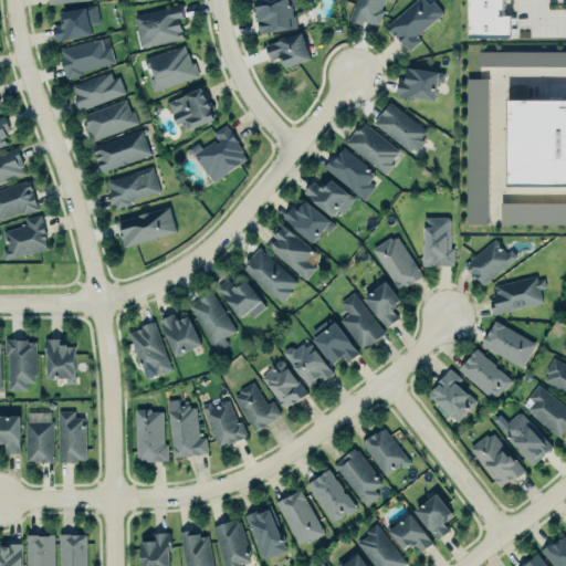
[(294,0),(257,0),(257,6),(254,6),(255,16),(258,16),(260,33),(296,28),(295,14),(293,16),(291,4),(295,4),(294,0)]
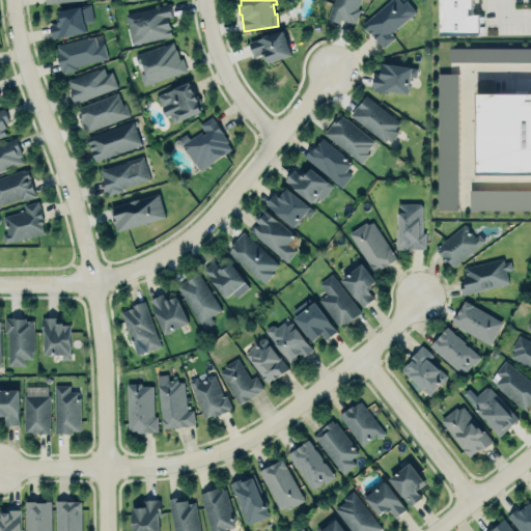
[(326,19),(332,0),(360,0),(357,8),(359,9),(354,23),(351,22),(351,24),(341,20),(339,24),(326,19)]
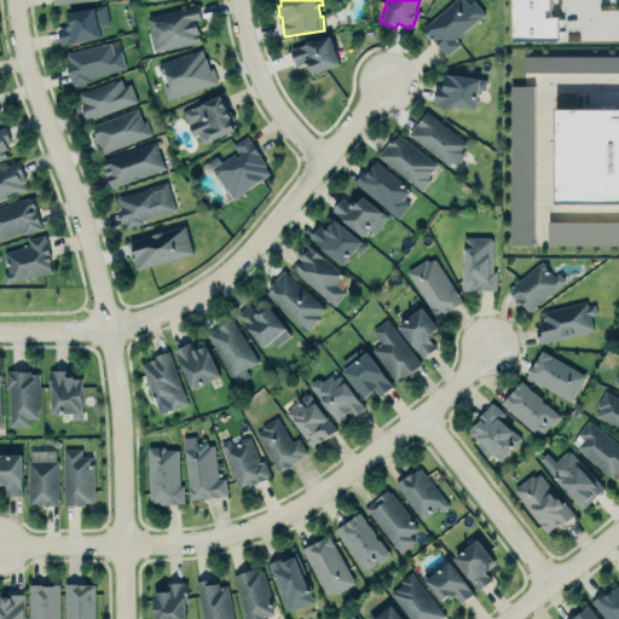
[(460,44),(456,39),(482,16),(468,0),(452,0),(421,28),(446,57),(460,44)]
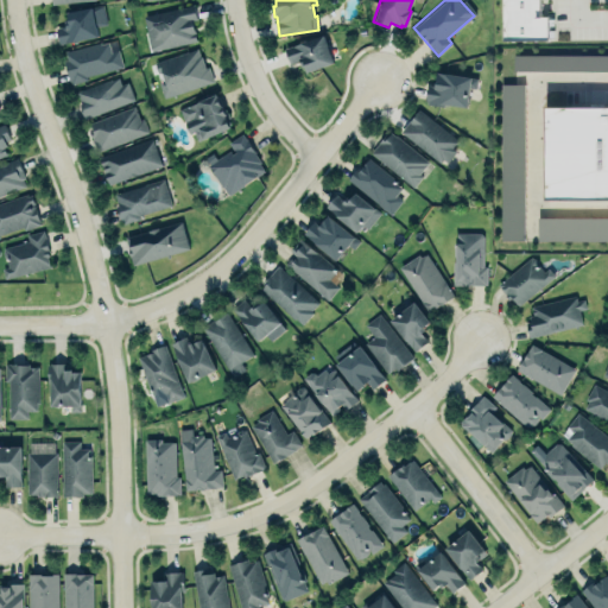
[(540,0),(540,16),(548,16),(548,39),(502,40),(501,0),(540,0)]
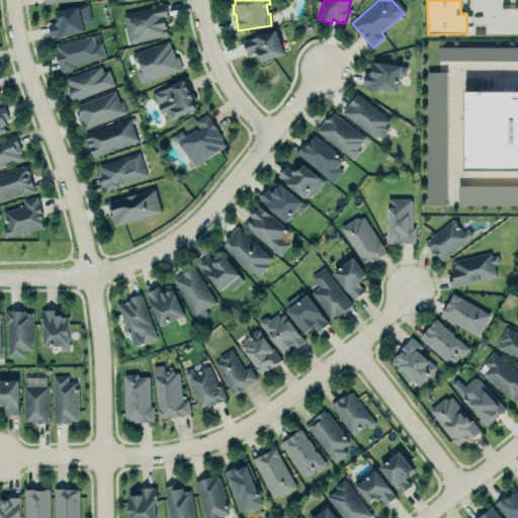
[(165,3),(168,16),(164,17),(168,34),(128,42),(122,12),(165,3)]
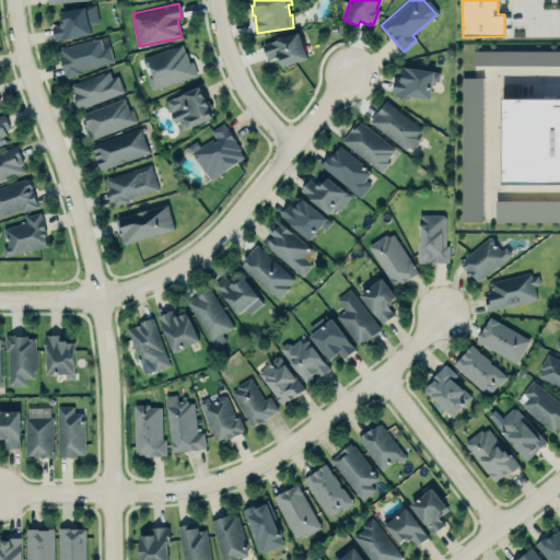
[(51,25),(61,23),(60,20),(63,20),(62,12),(85,8),(91,34),(55,42),(51,25)]
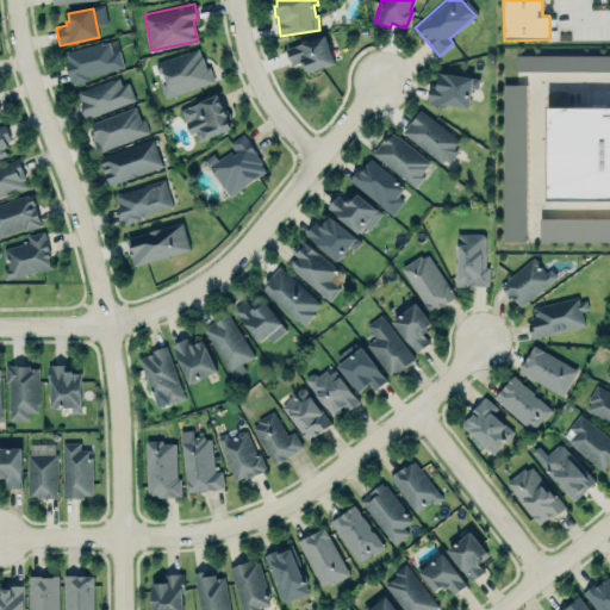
[(286,49),(325,36),(335,64),(309,73),(304,60),(291,63),(286,49)]
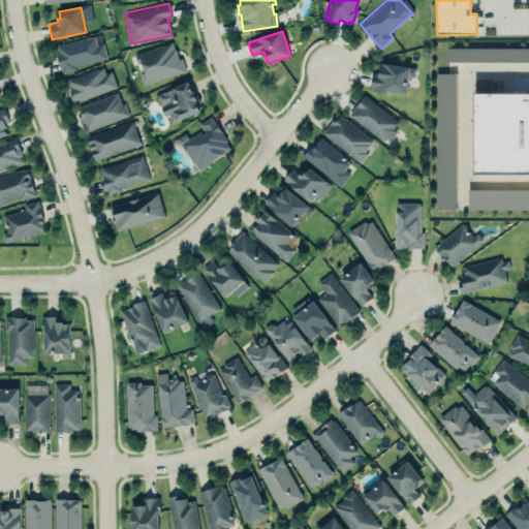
[(62,72),(75,69),(74,66),(105,57),(100,35),(94,37),(94,36),(89,37),(88,35),(57,44),(59,52),(56,53),(61,69),(62,72)]
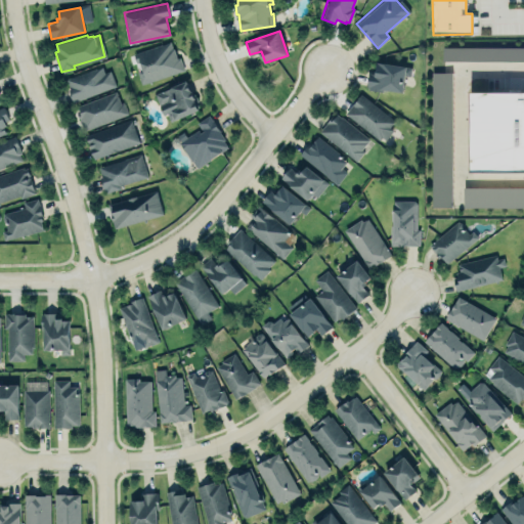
[(179,57),(184,71),(141,84),(137,71),(142,69),(140,61),(135,62),(132,53),(171,41),(177,58),(179,57)]
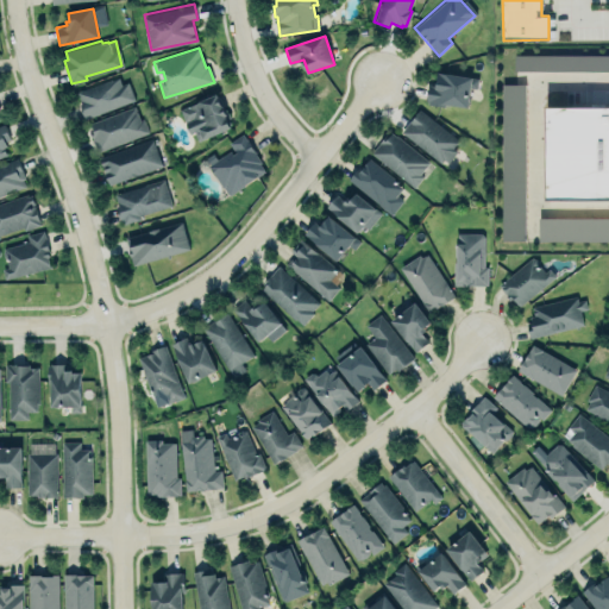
[(608,55),(514,55),(514,71),(608,71),(608,55)]
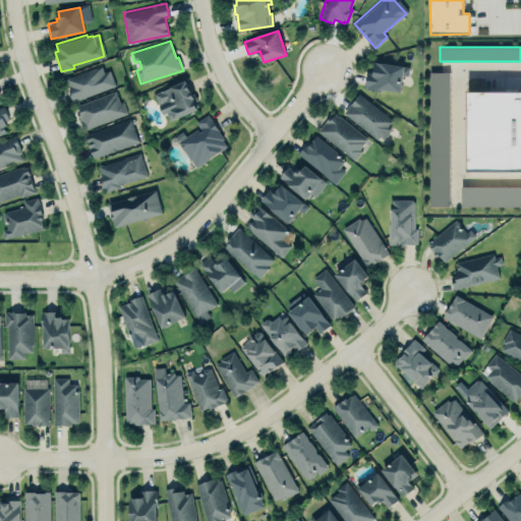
[(365,71),(363,89),(400,93),(402,75),(408,75),(409,66),(373,62),(372,72),(365,71)]
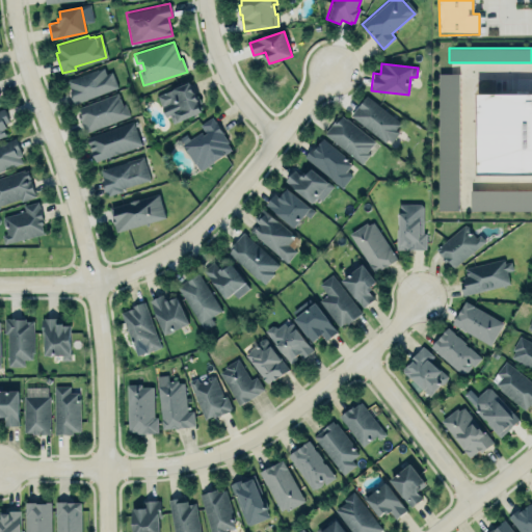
[(67,80),(71,90),(69,90),(74,103),(117,86),(111,71),(106,73),(103,67),(67,80)]
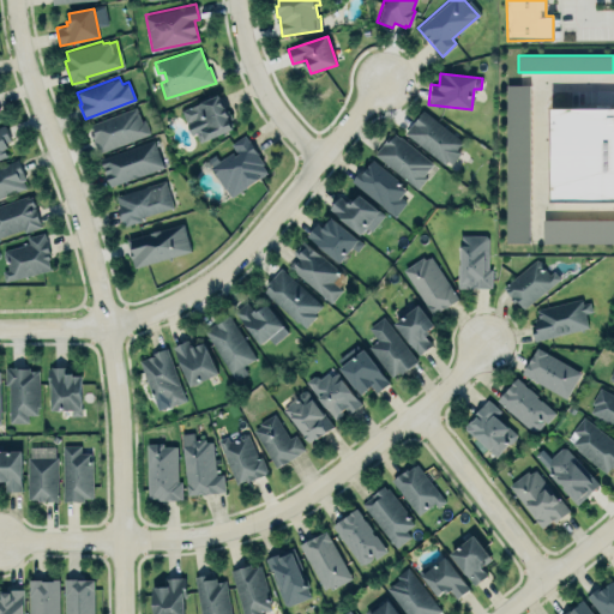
[(506,244),(529,242),(528,85),(505,85),(506,244)]
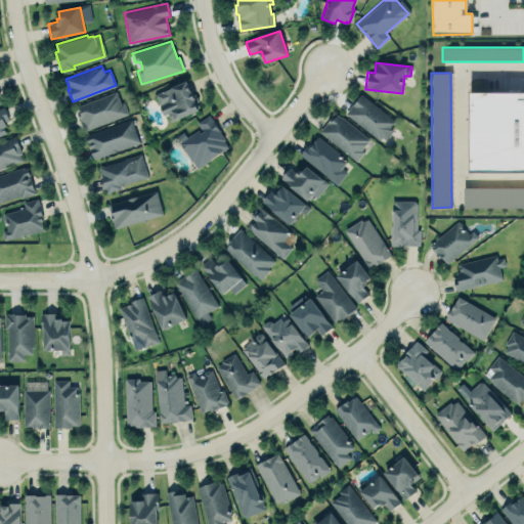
[(188,79),(185,80),(184,77),(171,83),(173,86),(155,94),(164,116),(168,114),(171,121),(175,120),(175,121),(199,111),(198,107),(199,105),(197,101),(199,101),(197,97),(194,98),(193,96),(197,94),(194,91),(193,92),(188,79)]
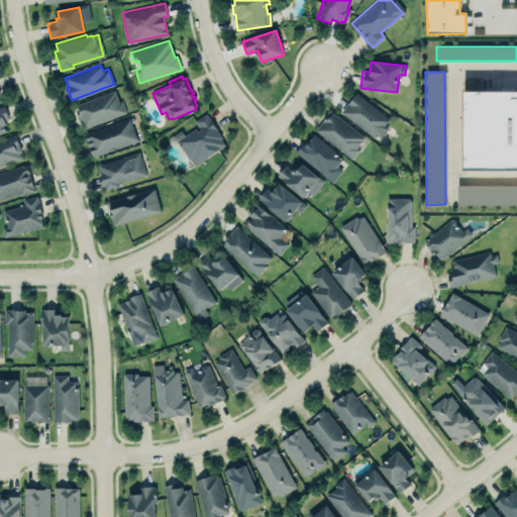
[(73,106),(81,129),(123,113),(115,90),(73,106)]
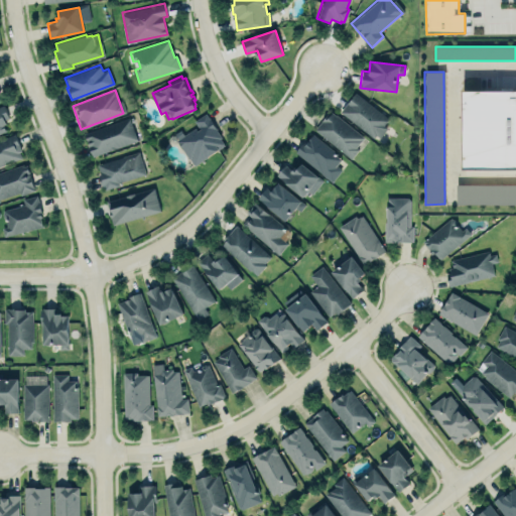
[(463,91),(515,91),(515,167),(464,167),(463,91)]
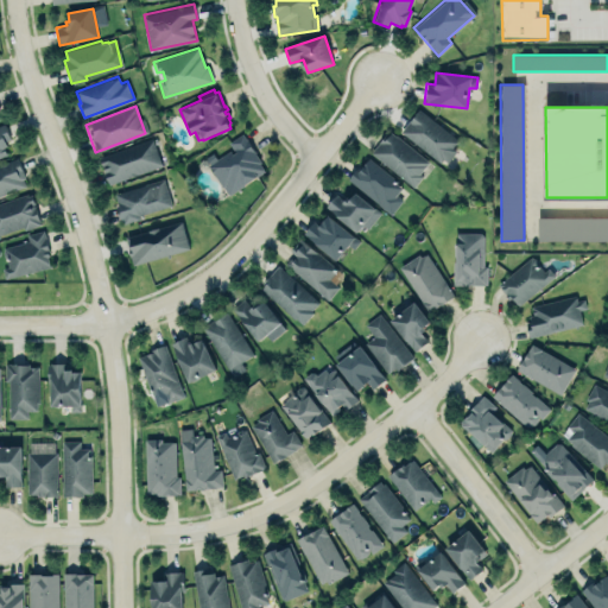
[(460,143),(418,109),(400,132),(442,165),(460,143)]
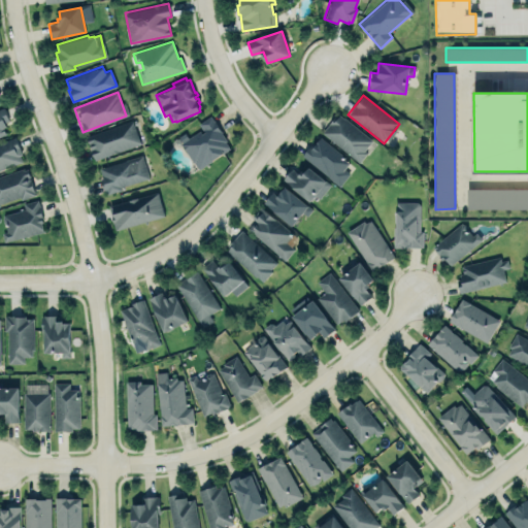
[(9,123),(3,107),(0,108),(0,136),(6,134),(2,126),(9,123)]
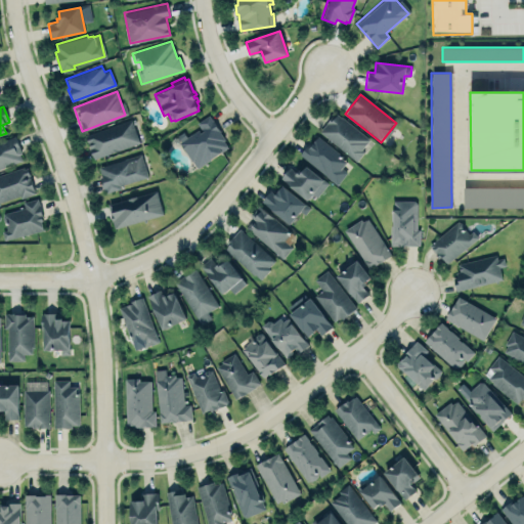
[(195,169),(228,148),(209,115),(194,123),(199,130),(179,142),(195,169)]
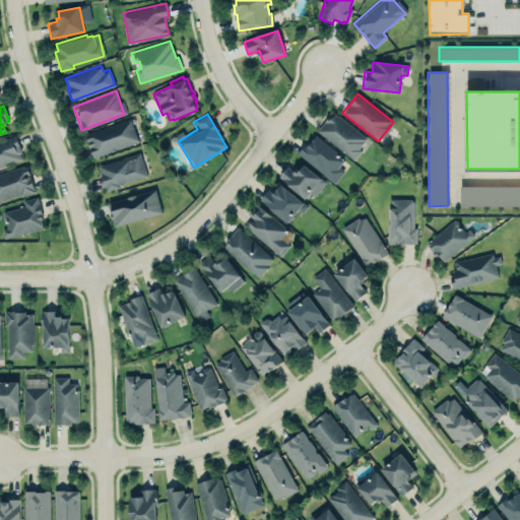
[(317,130),(330,115),(332,117),(335,114),(338,116),(366,138),(358,147),(361,150),(353,159),(317,130)]
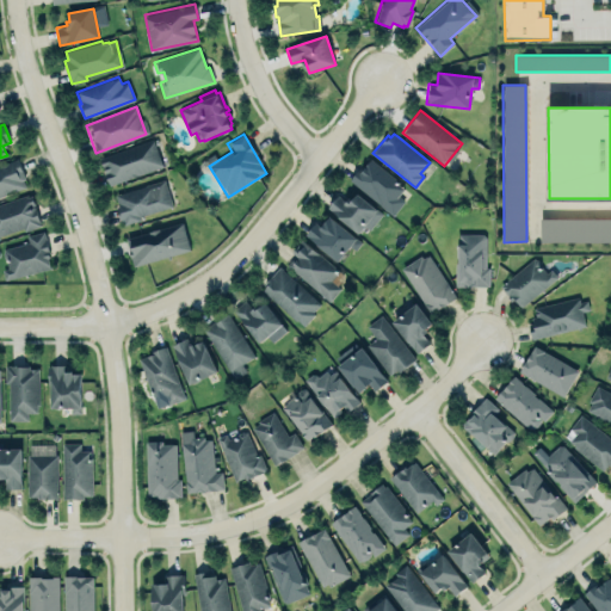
[(161,170),(154,141),(99,154),(106,184),(161,170)]
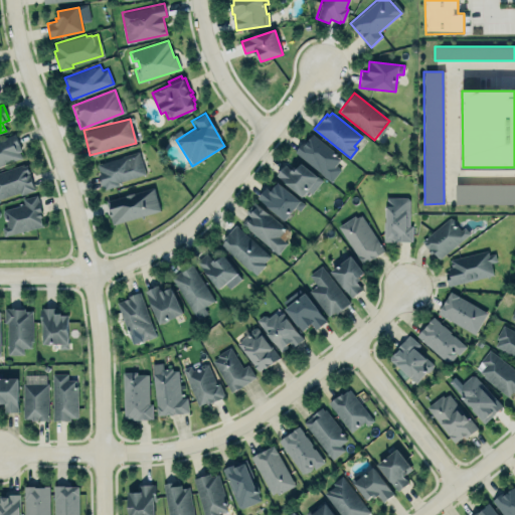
[(0,165),(22,158),(14,134),(0,139),(0,165)]
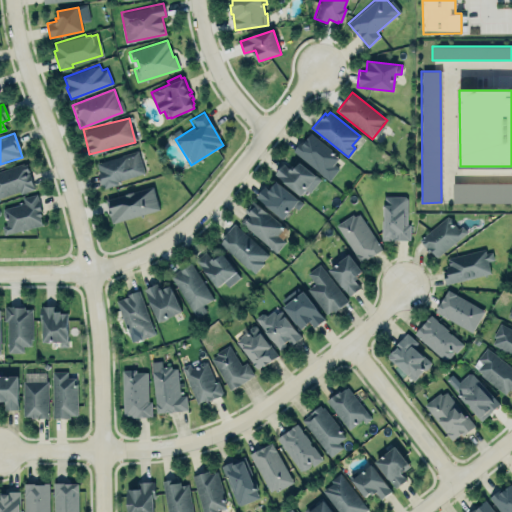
[(339,157),(307,134),(292,153),(329,180),(338,169),(333,164),(339,157)]
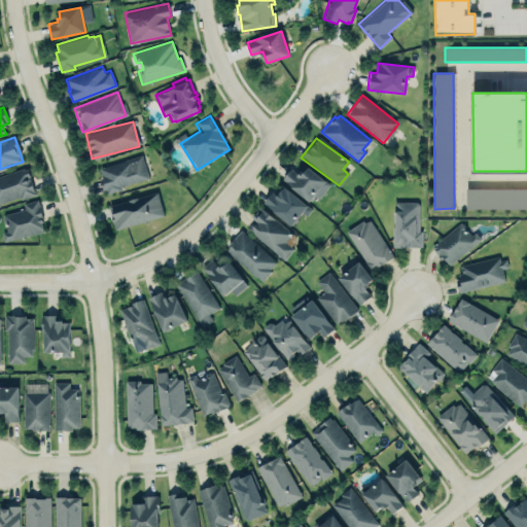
[(148,178),(120,186),(121,189),(105,195),(103,185),(104,184),(99,168),(141,154),(148,178)]
